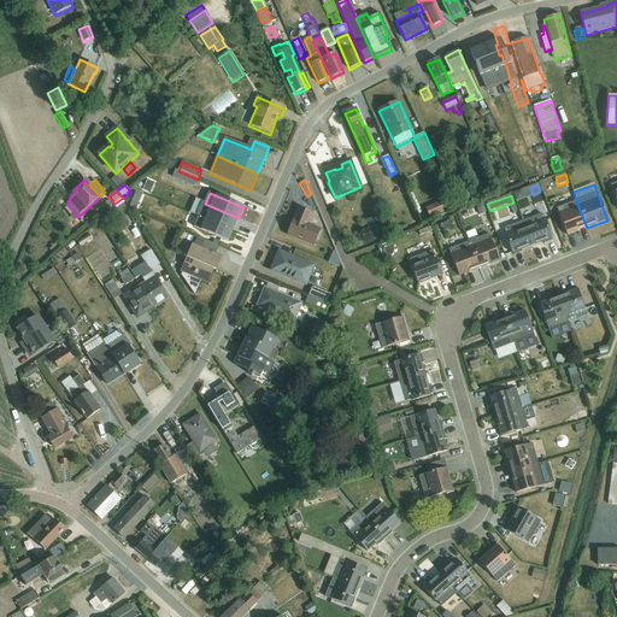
[(445,200),(425,209),(429,218),(448,210),(445,200)]
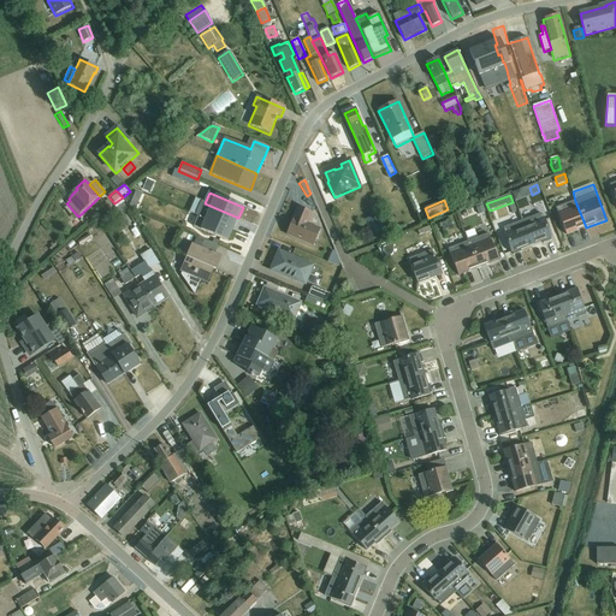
[(566,236),(586,227),(575,201),(556,208),(566,236)]
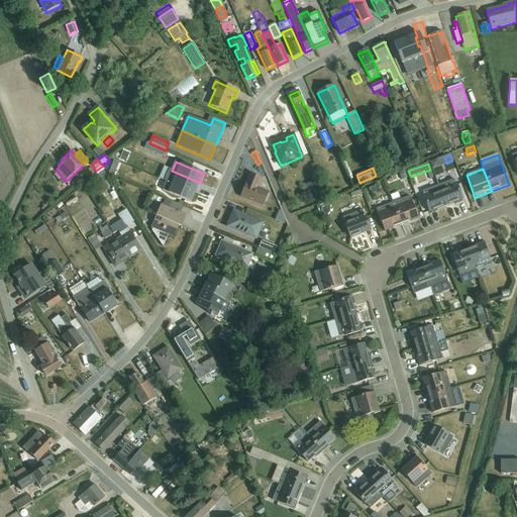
[(100,181),(107,177),(103,171),(97,175),(100,179),(99,179),(100,181)]
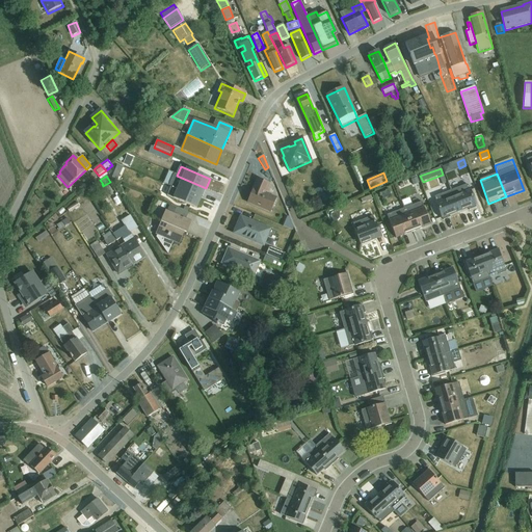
[(171,187),(201,200),(201,198),(202,195),(203,195),(206,188),(177,176),(171,187)]
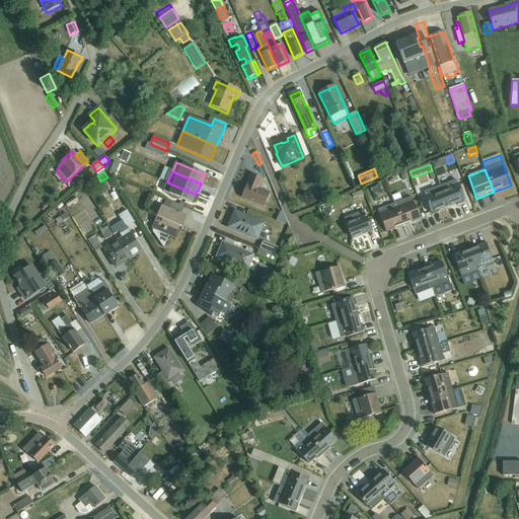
[(453,172),(446,174),(449,182),(456,180),(453,172)]
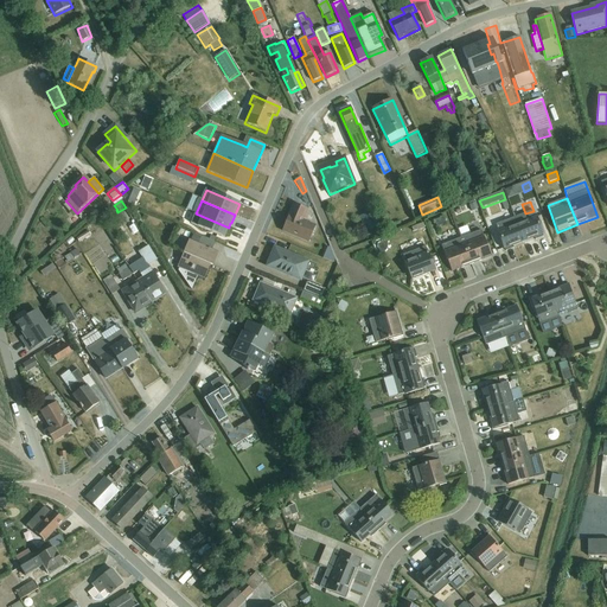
[(76,212),(68,203),(63,206),(71,216),(76,212)]
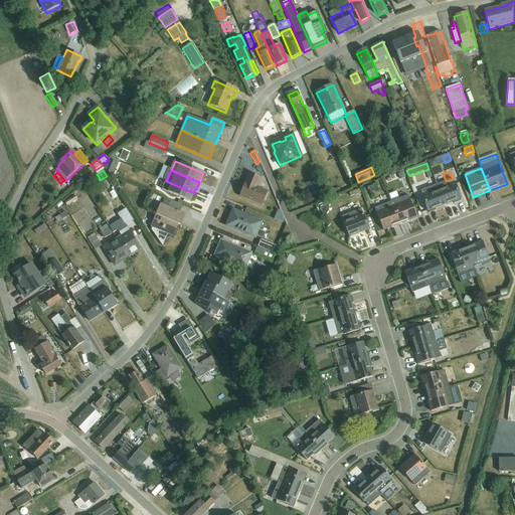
[(397,174),(400,182),(406,179),(403,172),(397,174)]
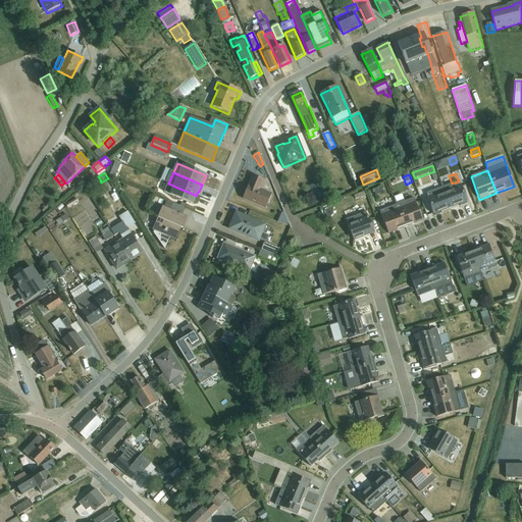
[(243,199),(265,209),(271,195),(260,191),(264,180),(253,175),(243,199)]
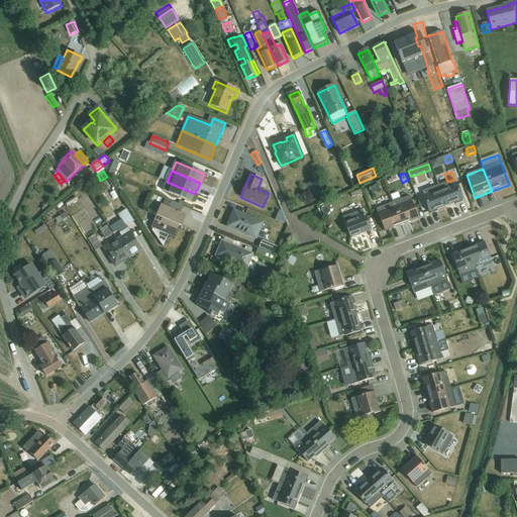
[(438,186),(446,206),(455,203),(456,205),(462,202),(461,200),(462,200),(456,185),(454,180),(447,182),(438,186)]
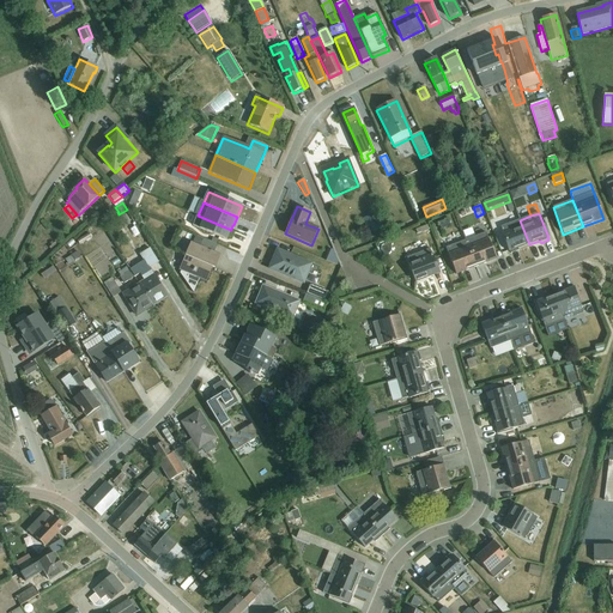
[(382,230),(375,214),(363,219),(369,235),(382,230)]
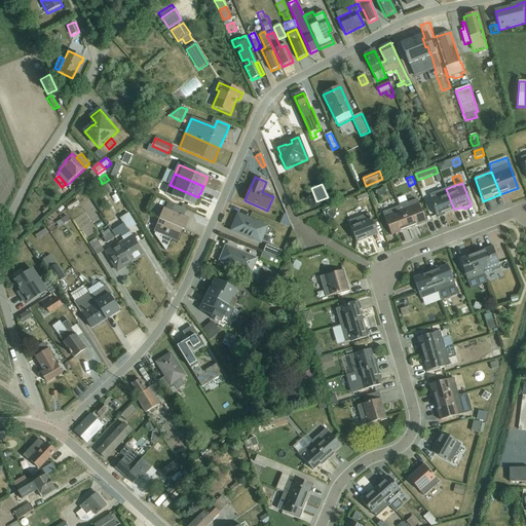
[(198,197),(170,185),(165,194),(194,207),(198,197)]
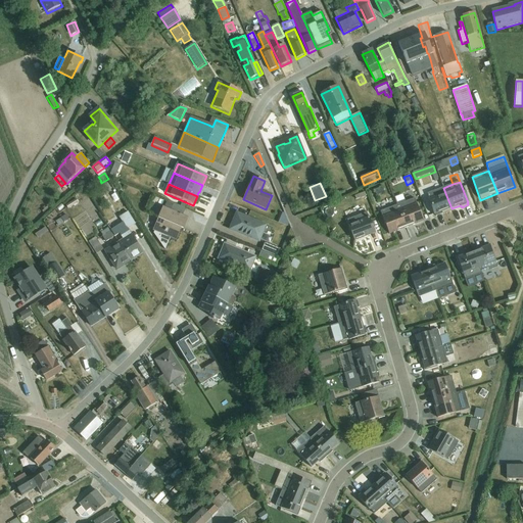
[(377,196),(384,193),(382,188),(374,191),(377,196)]
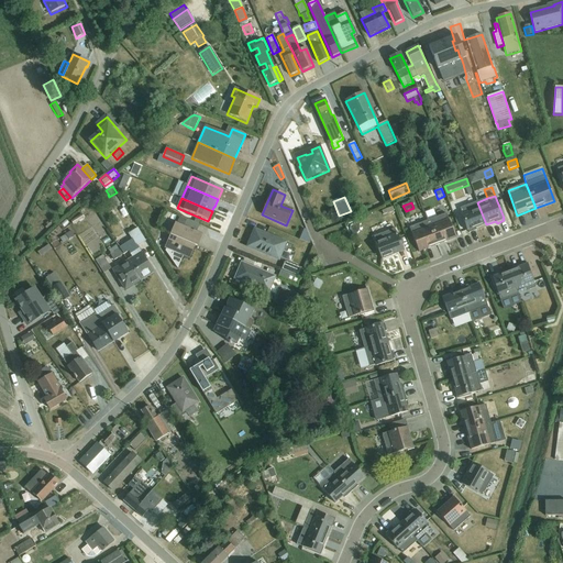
[(476,229),(486,224),(477,202),(460,209),(462,214),(461,214),(467,232),(468,231),(470,233),(476,231),(476,229)]
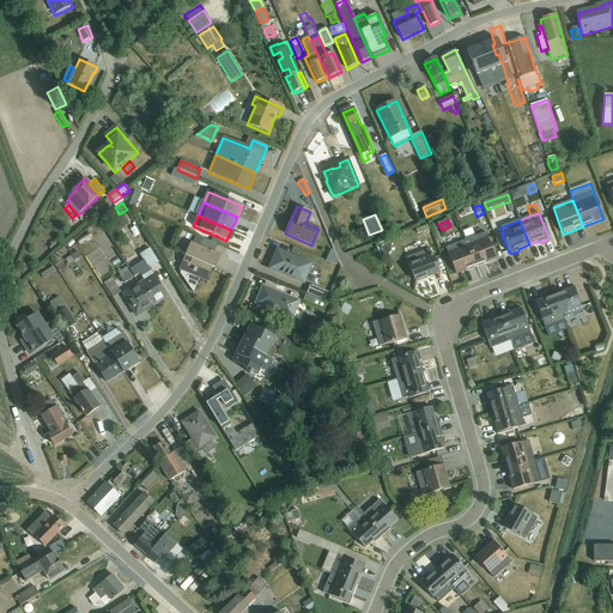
[(468,237),(487,230),(484,222),(465,230),(468,237)]
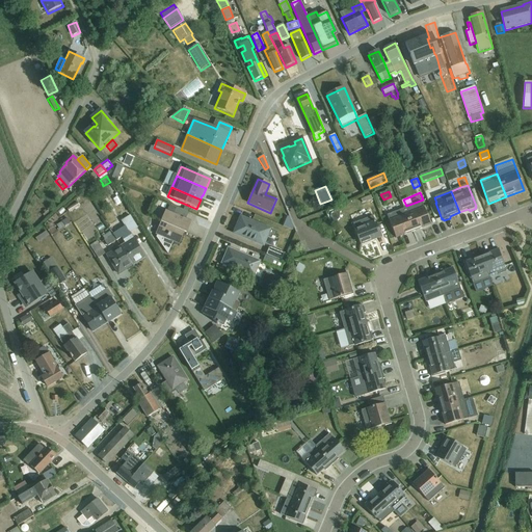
[(79,211),(78,209),(78,208),(80,207),(77,203),(67,210),(70,213),(71,213),(73,212),(72,211),(75,210),(76,211),(77,212),(79,211)]
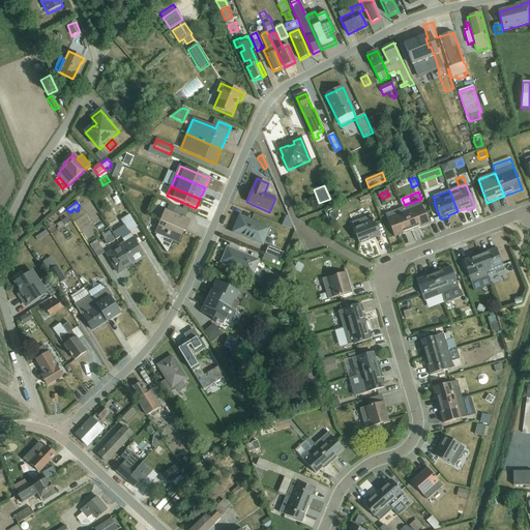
[(403,208),(412,231),(429,225),(420,202),(403,208)]
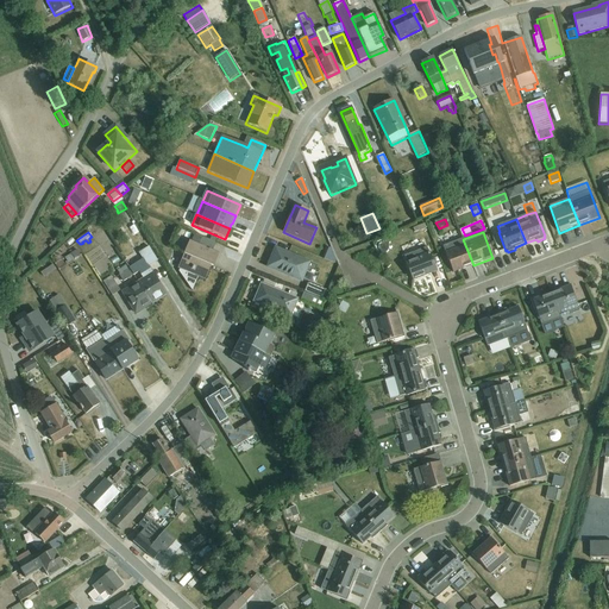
[(194,234),(190,243),(212,252),(215,244),(194,234)]
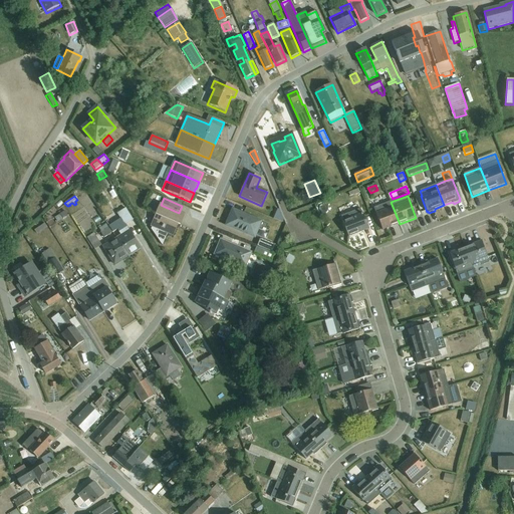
[(382,231),(400,224),(391,202),(373,208),(382,231)]
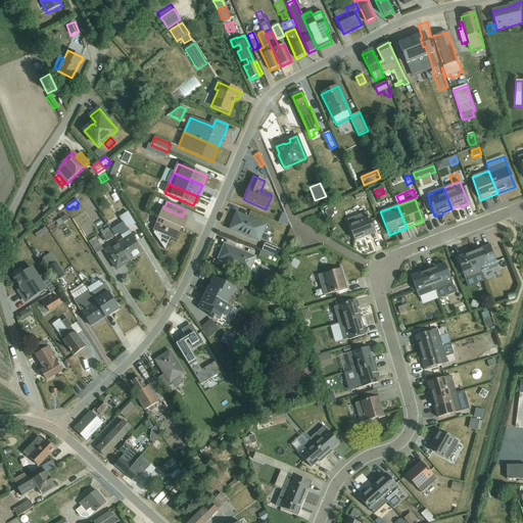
[(162,208),(152,232),(165,250),(171,238),(176,240),(181,229),(183,229),(188,219),(182,217),(163,208),(162,208)]
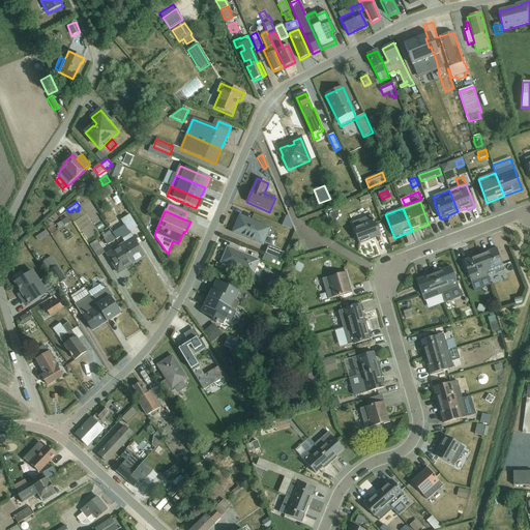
[(129,233),(138,228),(129,215),(121,221),(124,226),(112,233),(116,240),(121,237),(124,242),(120,245),(131,264),(145,257),(129,233)]
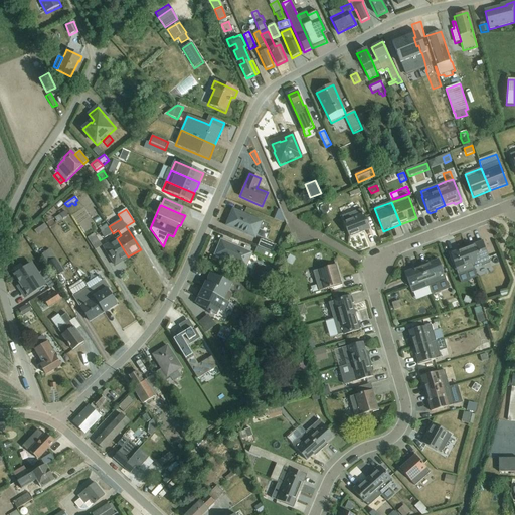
[(362,209),(342,217),(344,221),(343,222),(349,238),(364,232),(369,230),(368,226),(362,209)]
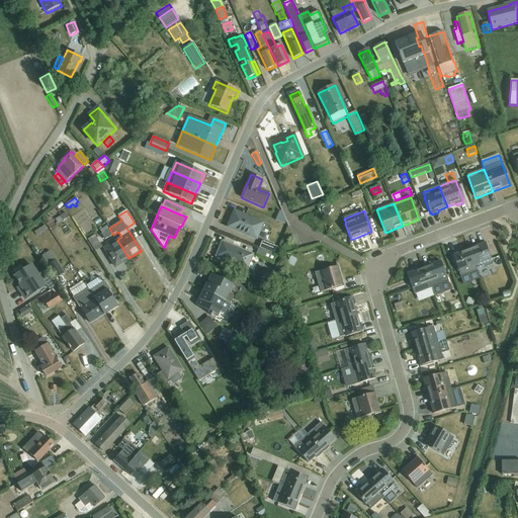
[(279,211),(275,221),(284,225),(285,223),(281,212),(279,211)]
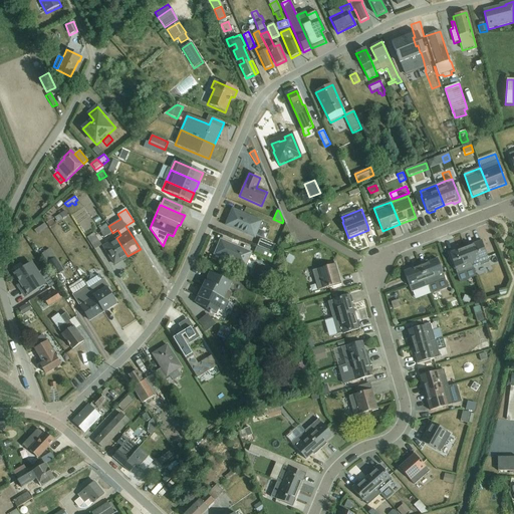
[(65,211),(54,218),(57,223),(68,216),(65,211)]
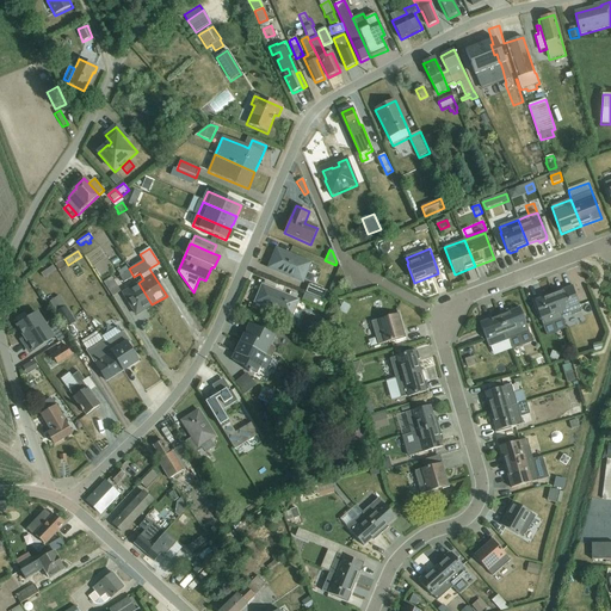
[(308,272),(312,275),(315,276),(316,273),(318,267),(277,251),(270,269),(304,283),(308,272)]
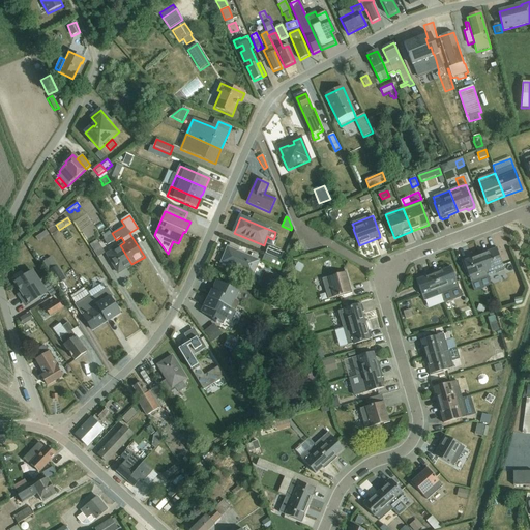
[(38,242),(49,235),(46,231),(35,238),(38,242)]
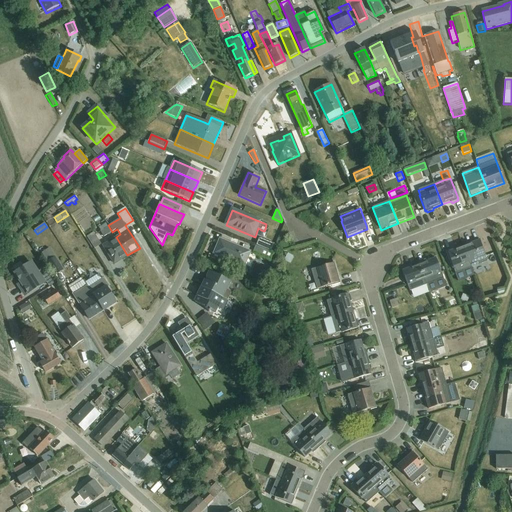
[(104,237),(112,232),(108,225),(107,223),(98,228),(104,237)]
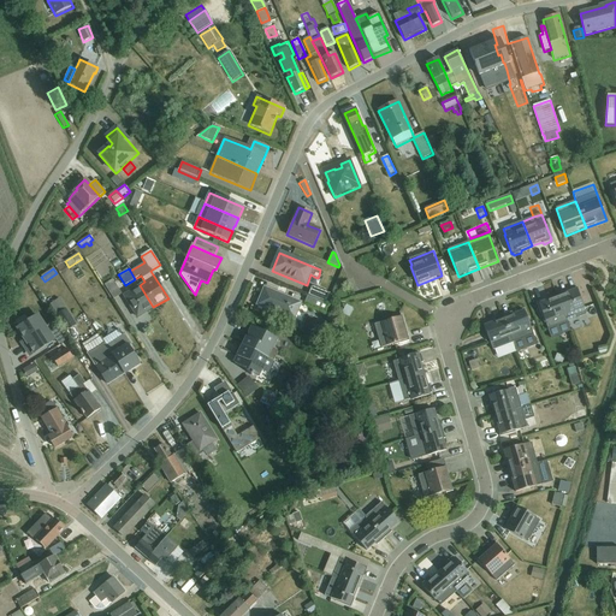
[(122,295),(112,280),(105,285),(113,300),(122,295)]
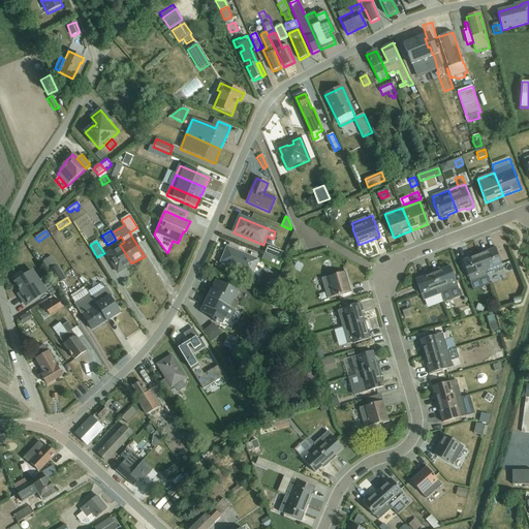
[(118,273),(131,263),(120,245),(104,254),(118,273)]
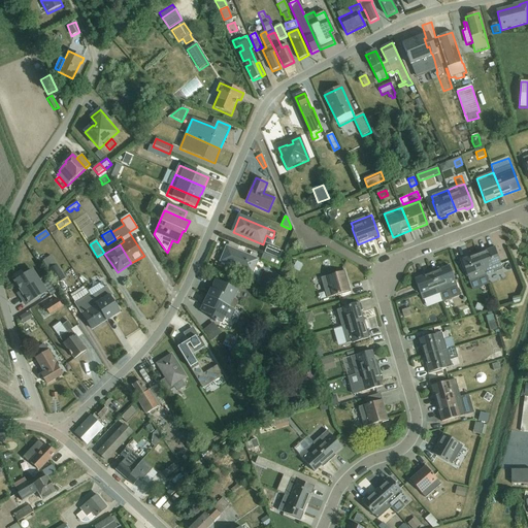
[(267,245),(263,254),(278,260),(283,253),(267,245)]
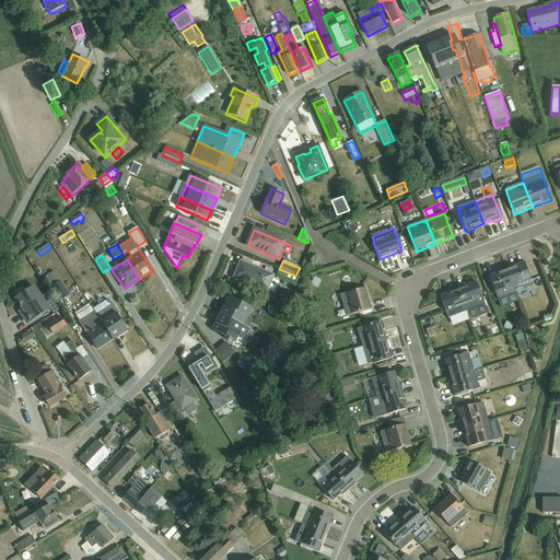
[(268,291),(270,292),(276,278),(273,278),(275,276),(241,261),(233,278),(268,292),(268,291)]
